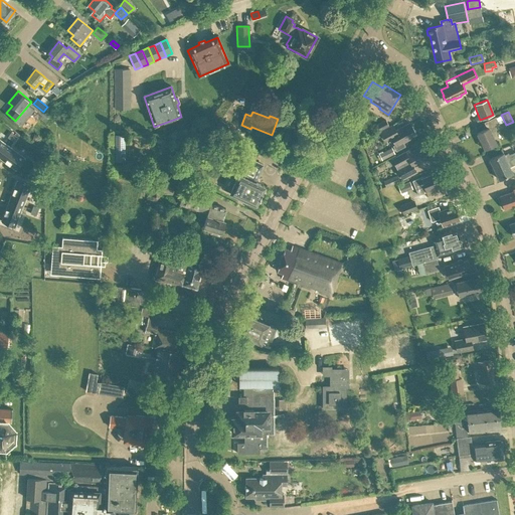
[(499,124),(496,118),(496,117),(484,122),(487,128),(477,133),(484,149),(496,143),(491,132),(501,127),(499,124)]
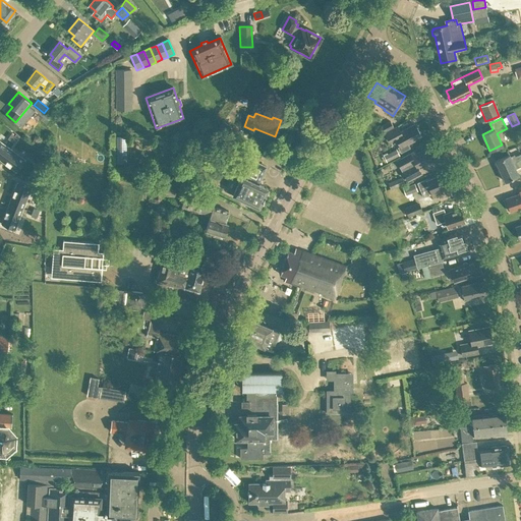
[(222,136),(229,125),(222,122),(216,132),(222,136)]
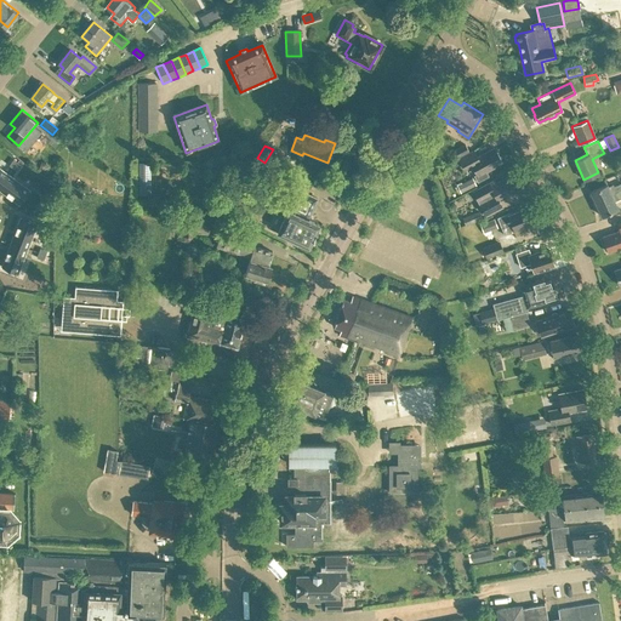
[(462,146),(454,149),(459,157),(466,153),(462,146)]
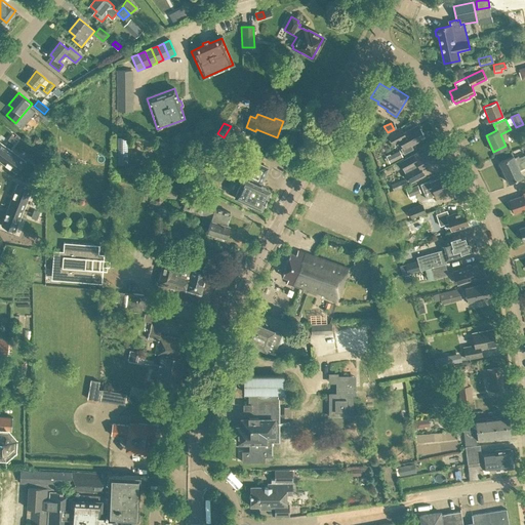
[(425,137),(417,125),(403,132),(400,127),(388,134),(392,143),(398,139),(403,147),(400,149),(403,154),(412,149),(410,145),(425,137)]
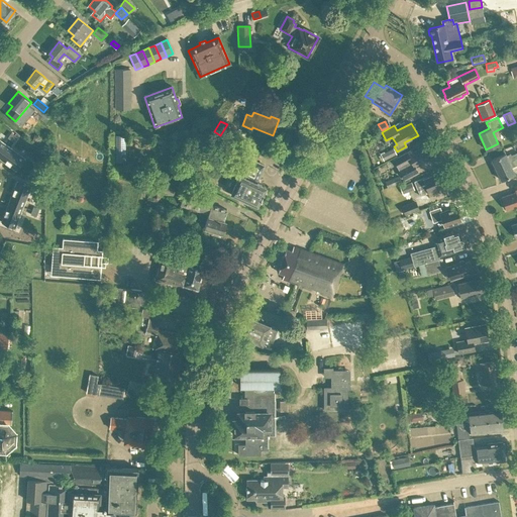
[(116,162),(125,162),(125,135),(115,135),(116,162)]
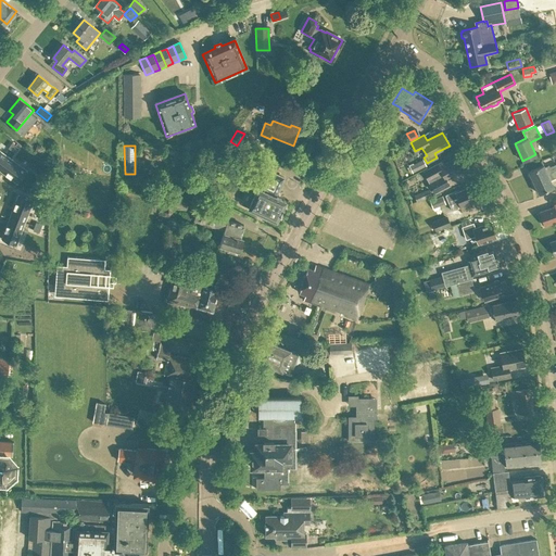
[(0,147),(0,165),(9,154),(0,147)]
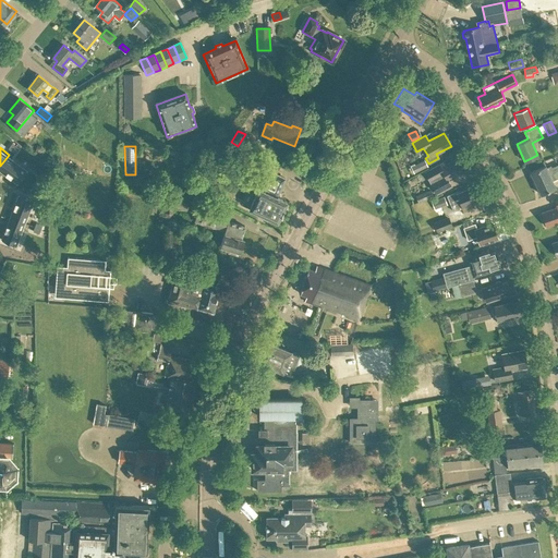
[(9,155),(0,166),(0,169),(15,181),(25,168),(9,155)]
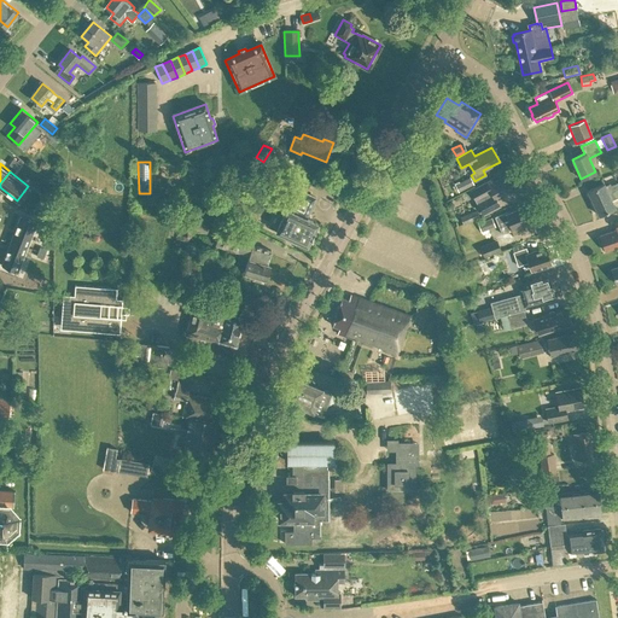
[(514,188),(506,174),(494,181),(493,178),(470,190),(483,214),(499,205),(495,199),(514,188)]
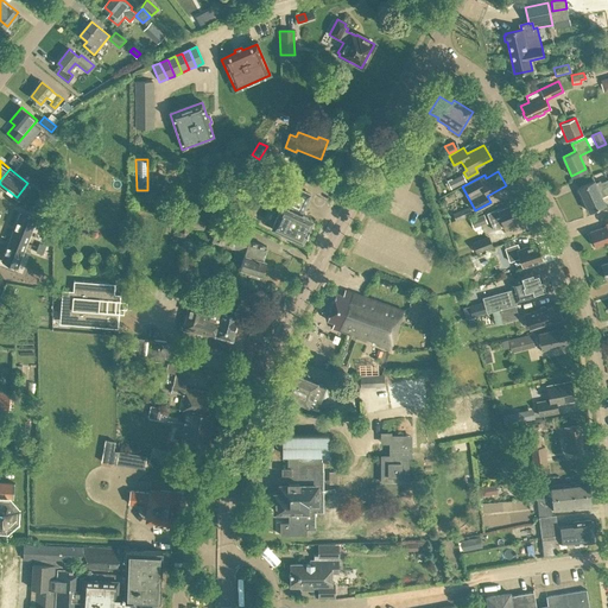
[(462,173),(448,182),(451,189),(466,181),(462,173)]
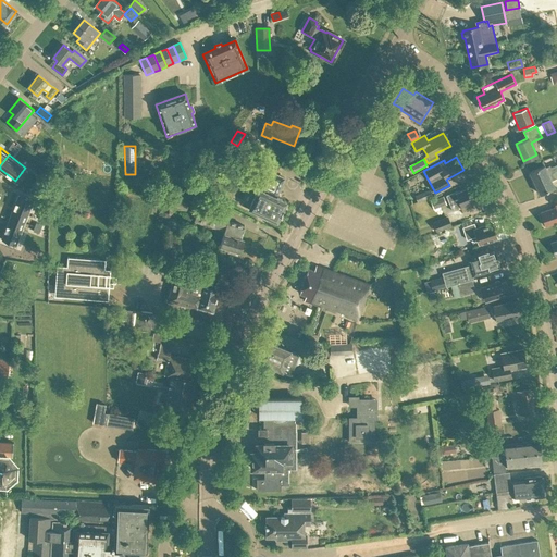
[(529,172),(533,182),(556,170),(556,159),(548,163),(551,166),(546,169),(544,165),(529,172)]
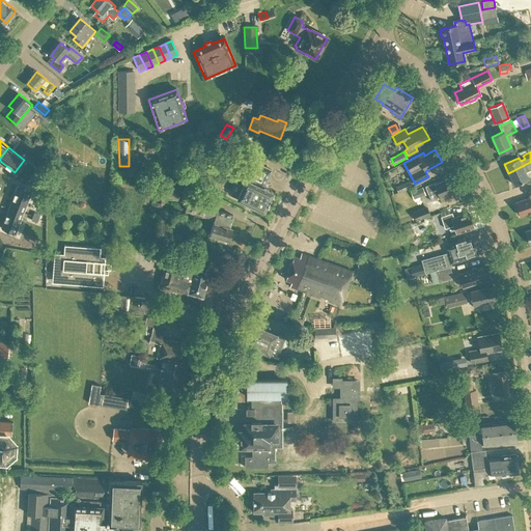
[(271,170),(248,160),(245,166),(241,164),(232,180),(243,186),(236,199),(247,203),(246,206),(253,211),(255,207),(263,211),(273,192),(262,188),(271,170)]
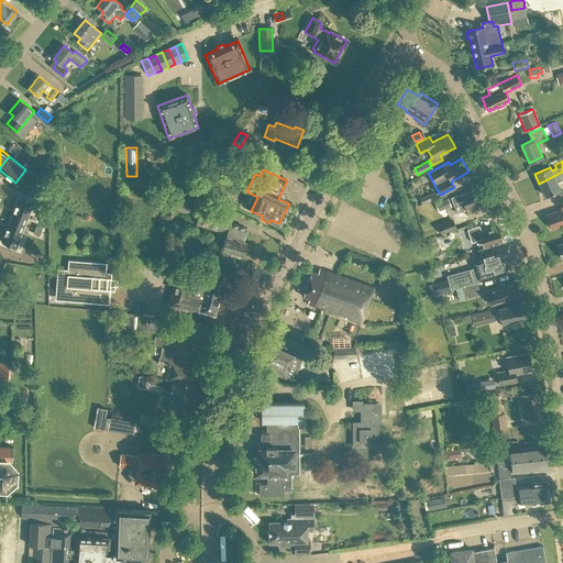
[(562,172),(539,184),(545,196),(560,188),(556,181),(562,178),(562,172)]
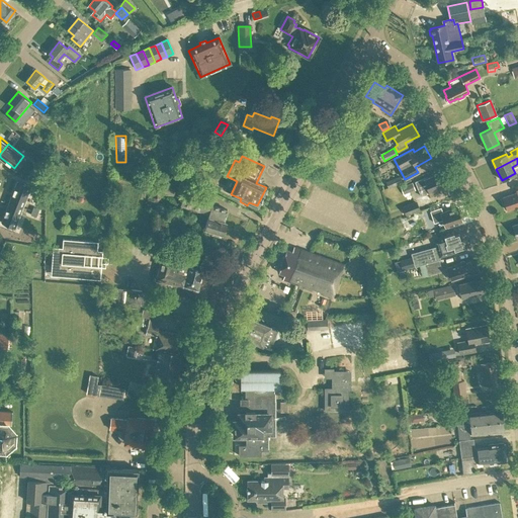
[(428,192),(444,186),(439,173),(425,178),(425,176),(414,180),(418,190),(426,187),(428,192)]
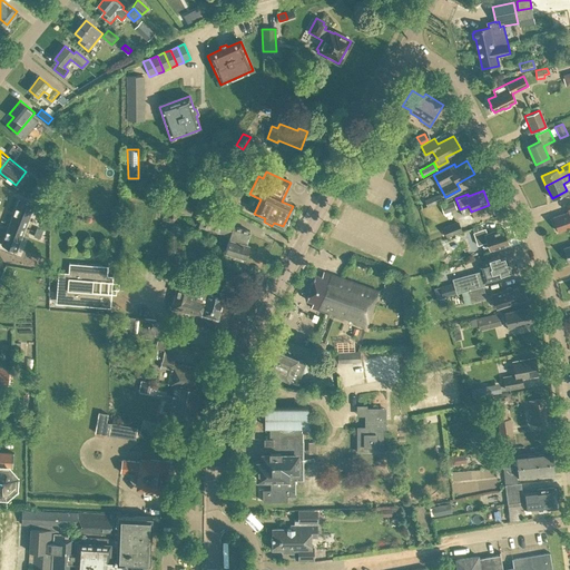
[(442,200),(441,198),(439,194),(424,199),(426,206),(442,200)]
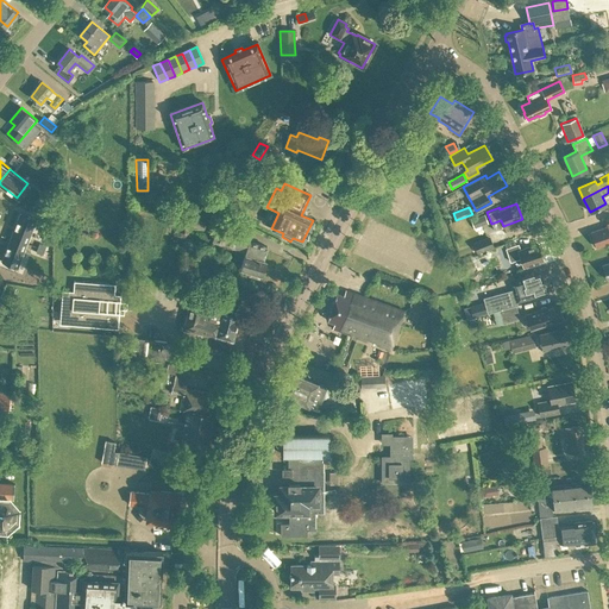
[(20,212),(11,237),(26,243),(36,219),(20,212)]
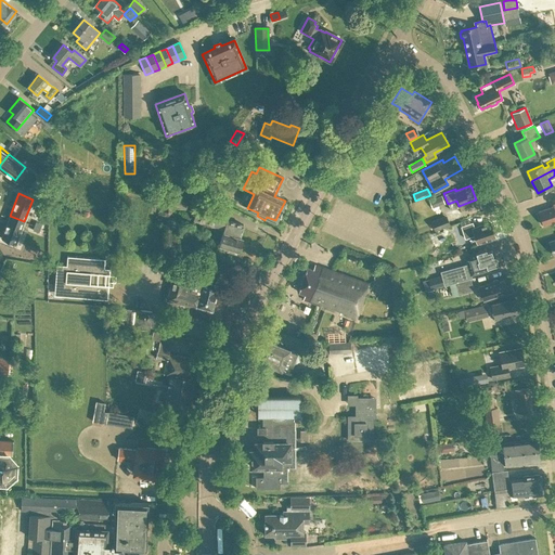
[(173,194),(169,206),(185,210),(189,199),(173,194)]
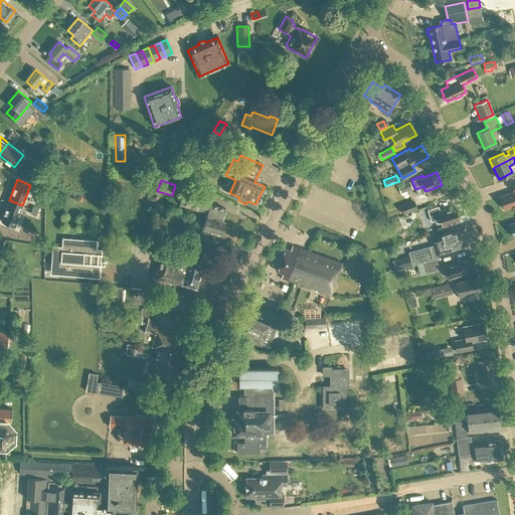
[(514,184),(511,186),(513,191),(499,195),(504,208),(514,204),(514,184)]
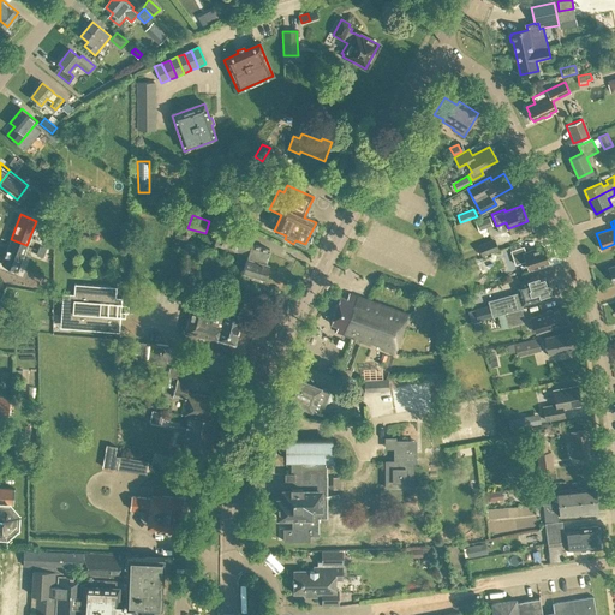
[(225,228),(220,227),(214,244),(220,246),(248,255),(243,270),(252,273),(251,278),(260,281),(262,276),(263,276),(267,263),(264,263),(269,250),(251,245),(252,238),(225,228)]
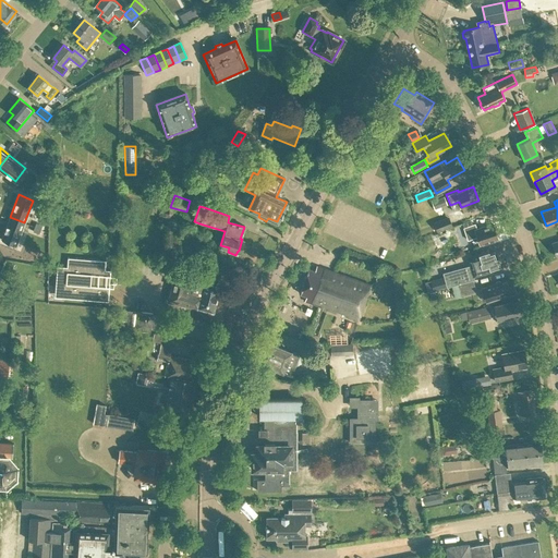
[(169,208),(165,213),(169,217),(173,213),(169,208)]
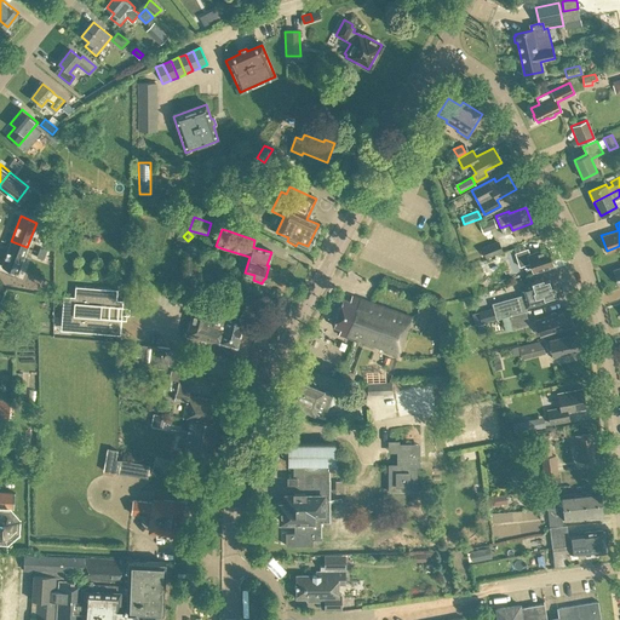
[(11,241),(1,265),(17,271),(27,247),(11,241)]
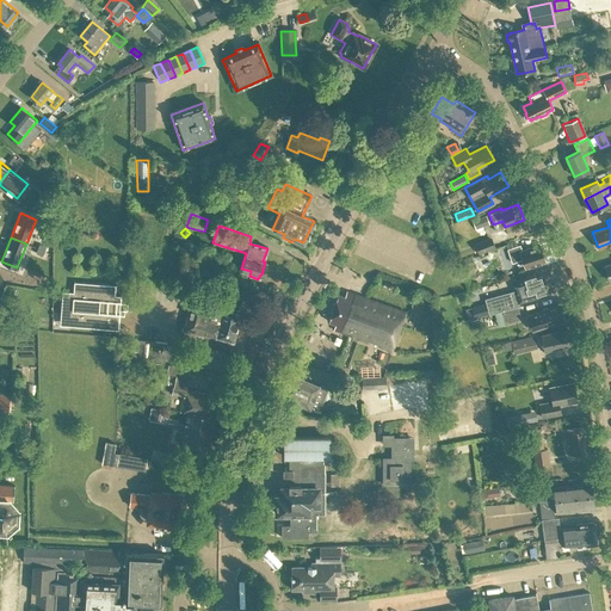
[(473,248),(475,255),(493,248),(489,241),(473,248)]
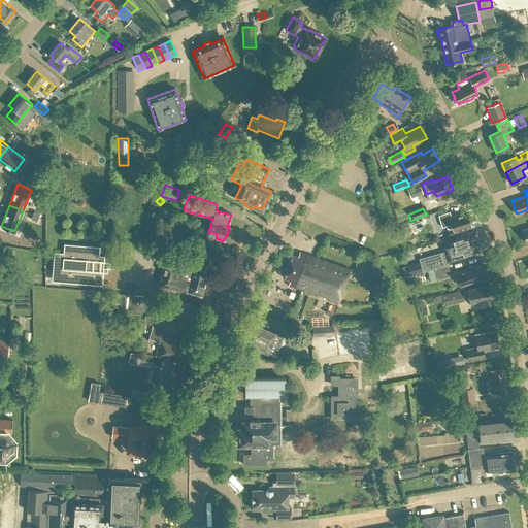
[(450,217),(448,211),(437,215),(441,227),(451,224),(453,230),(470,225),(469,224),(470,223),(468,217),(467,218),(466,212),(458,216),(457,213),(450,217)]
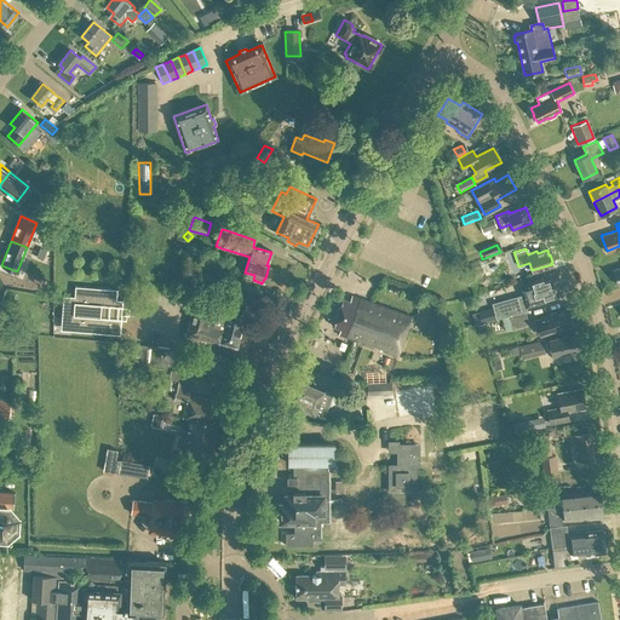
[(471,268),(474,275),(483,271),(481,264),(471,268)]
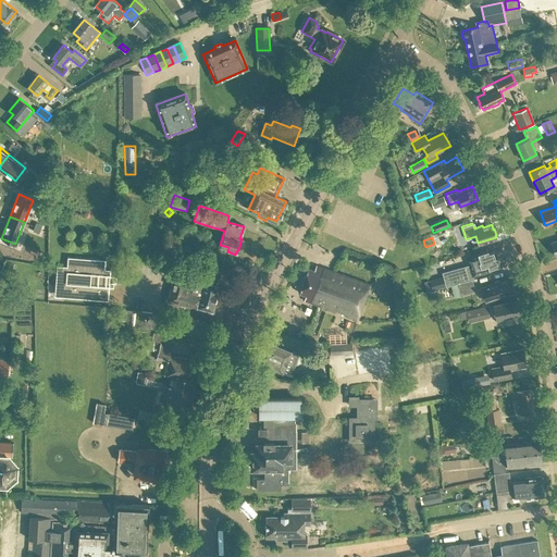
[(496,256),(494,257),(492,250),(487,252),(487,250),(477,254),(469,256),(466,257),(469,264),(442,272),(443,276),(429,280),(432,291),(446,286),(473,279),(472,275),(479,273),(489,270),(489,269),(496,267),(498,265),(499,264),(496,256)]
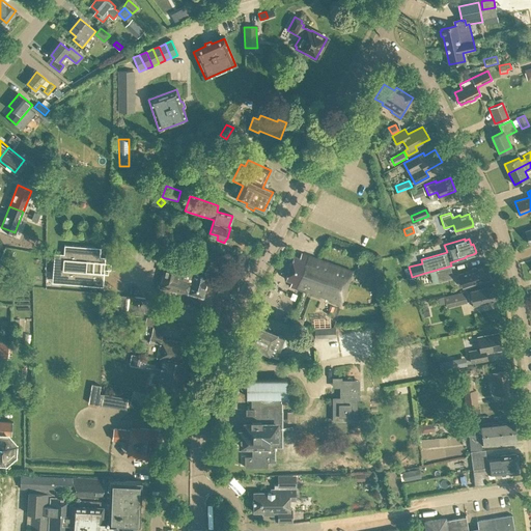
[(103,286),(105,263),(106,256),(100,256),(101,247),(65,244),(64,253),(55,252),(53,271),(62,272),(61,282),(103,286)]
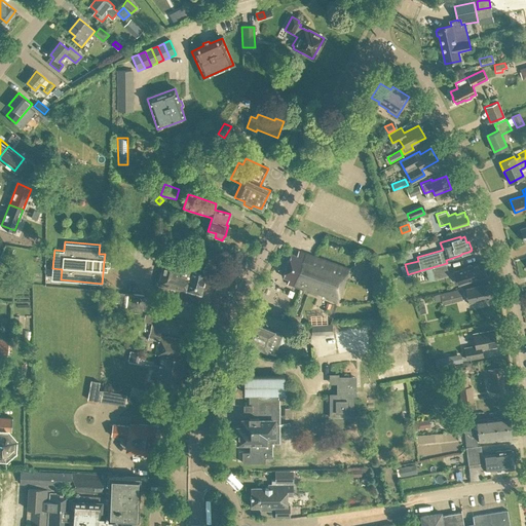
[(337,302),(337,301),(348,269),(298,251),(296,256),(291,254),(283,276),(289,278),(287,284),(299,288),(337,302)]
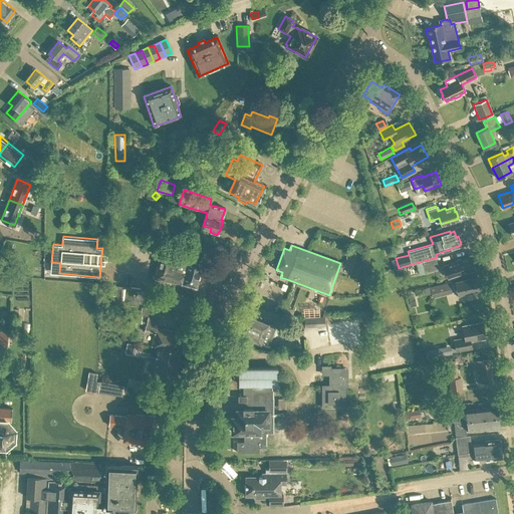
[(177,251),(162,247),(155,277),(165,280),(167,282),(170,283),(173,282),(181,284),(179,293),(192,296),(195,287),(196,288),(203,261),(189,257),(190,254),(181,252),(177,269),(173,268),(177,251)]
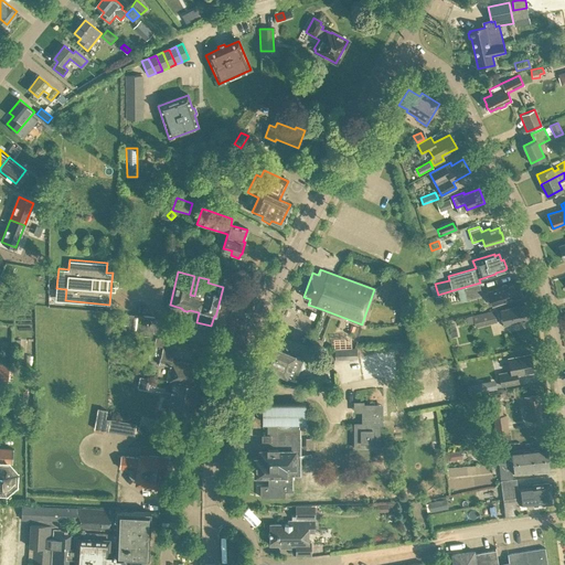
[(519,288),(516,281),(507,285),(505,284),(502,285),(501,287),(499,287),(499,288),(490,291),(493,300),(502,297),(503,301),(521,296),(521,294),(522,292),(521,289),(519,288)]
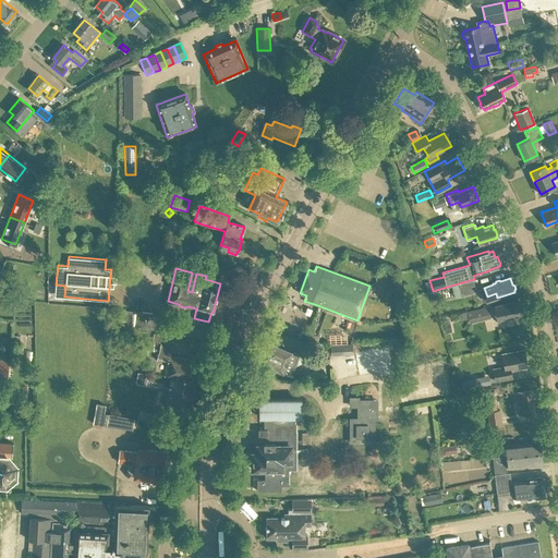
[(473,280),(451,287),(455,298),(475,292),(473,280)]
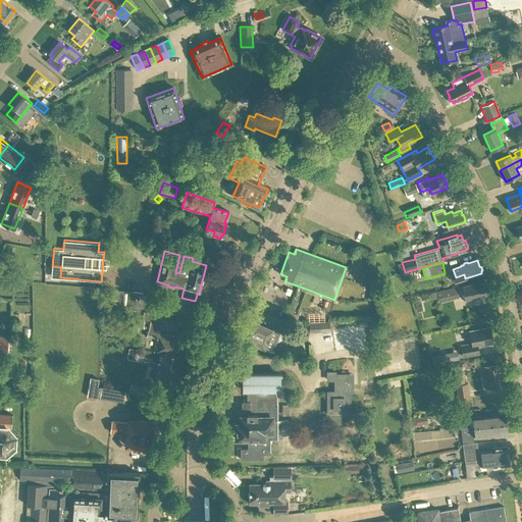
[(488,295),(485,282),(477,284),(477,283),(461,286),(465,301),(479,298),(481,297),(488,295)]
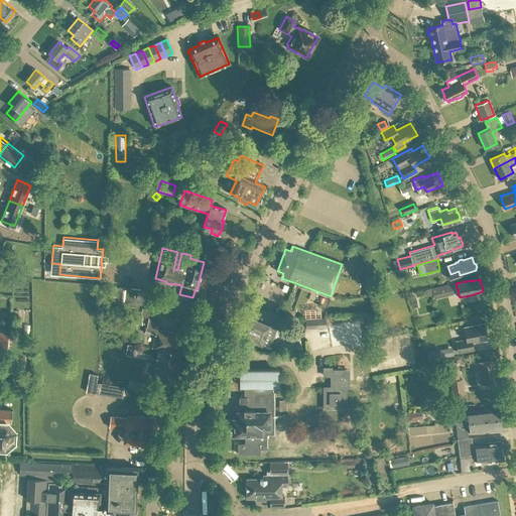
[(378,296),(386,294),(384,283),(376,284),(378,296)]
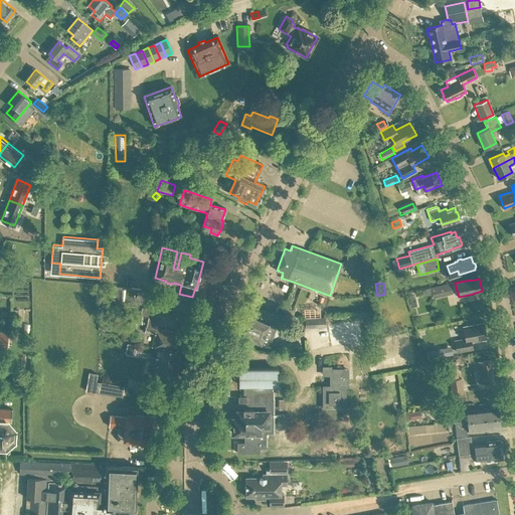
[(450,283),(431,288),(433,299),(453,294),(450,283)]
